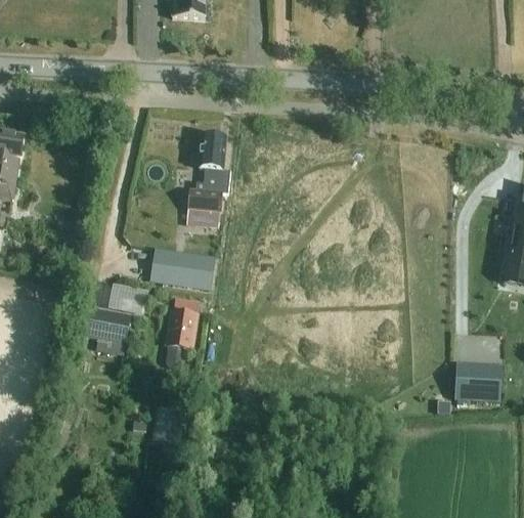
[(172,0),(172,16),(205,17),(205,0),(172,0)]
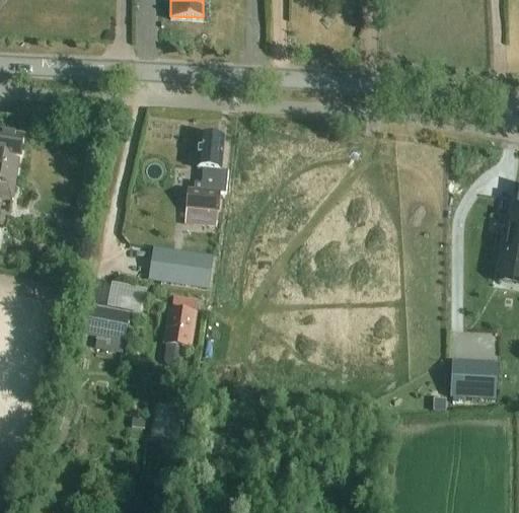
[(0,196),(13,198),(23,133),(0,129),(0,196)]
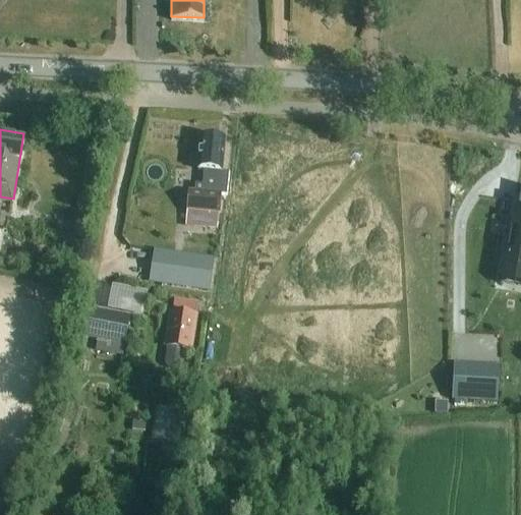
[(189,186),(187,207),(185,222),(217,226),(220,191),(226,191),(228,168),(221,167),(224,134),(200,132),(197,164),(204,165),(201,180),(195,179),(194,186),(189,186)]
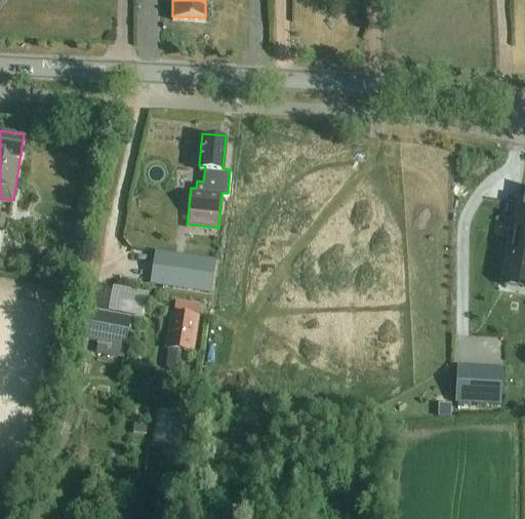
[(171,140),(169,181),(194,181),(195,141),(171,140)]
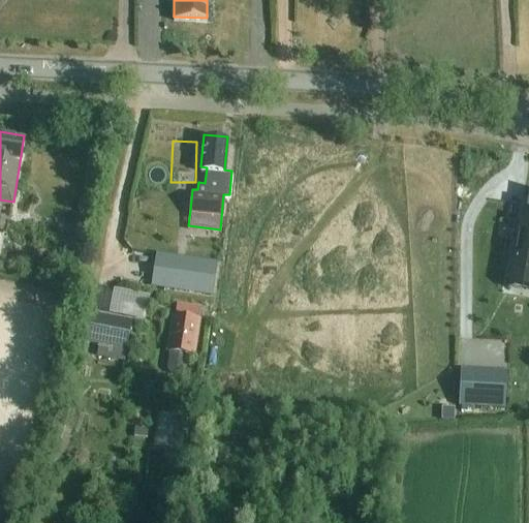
[(516,228),(509,265),(528,268),(528,186),(528,187),(523,219),(517,218),(517,220),(516,228)]
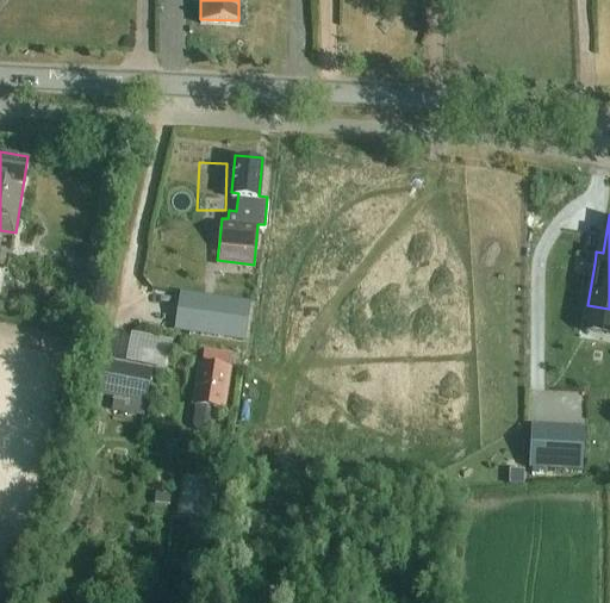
[(562,304),(561,312),(601,321),(603,312),(562,304)]
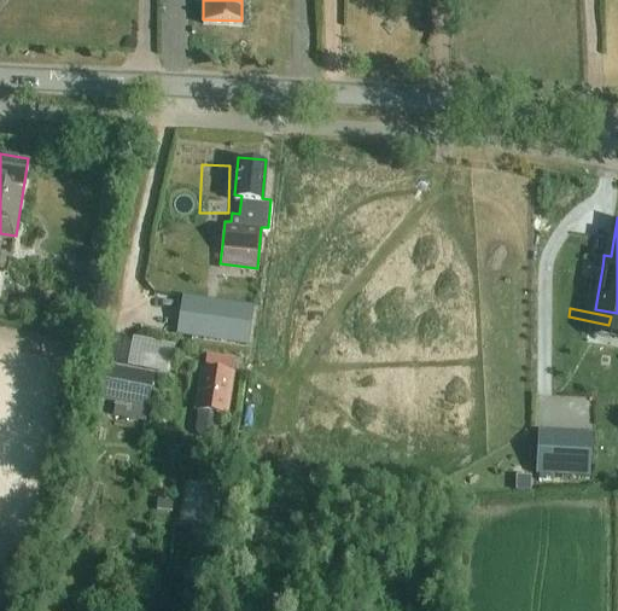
[(165,343),(200,343),(202,310),(167,310),(165,343)]
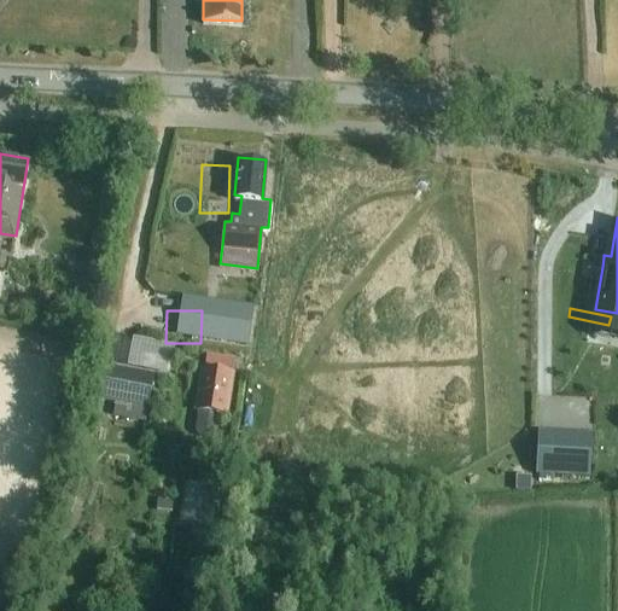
[(228,412),(232,389),(234,368),(232,368),(233,354),(207,349),(204,364),(200,362),(194,406),(198,407),(196,426),(199,432),(211,434),(217,430),(221,411),(228,412)]
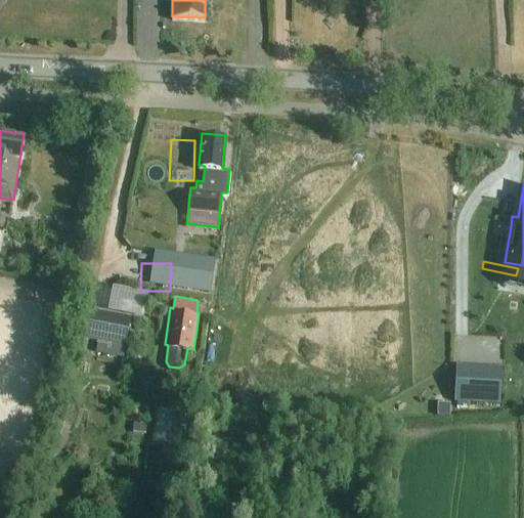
[(90,305),(84,335),(97,338),(95,349),(124,354),(131,313),(90,305)]
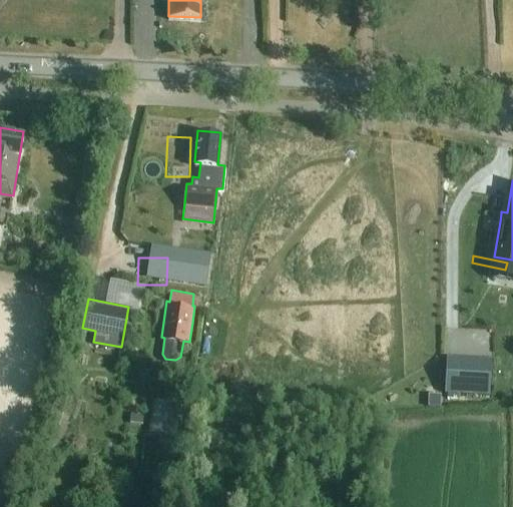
[(130,310),(129,350),(159,351),(160,311),(130,310)]
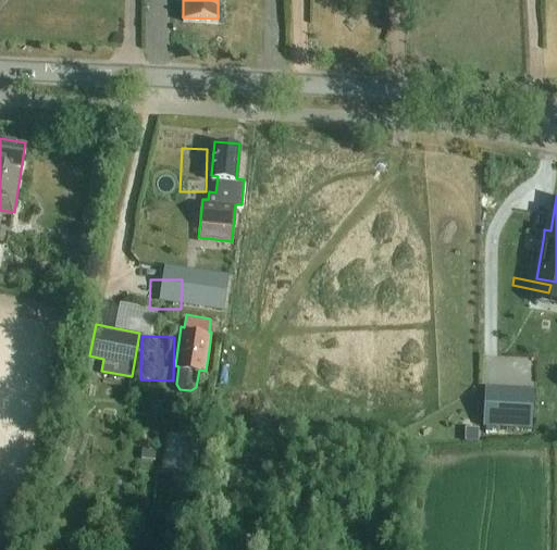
[(482,422),(531,424),(533,389),(484,386),(482,422)]
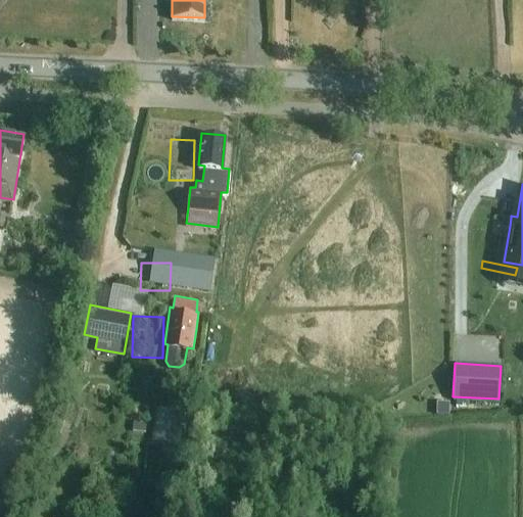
[(448,411),(448,398),(436,397),(436,411),(448,411)]
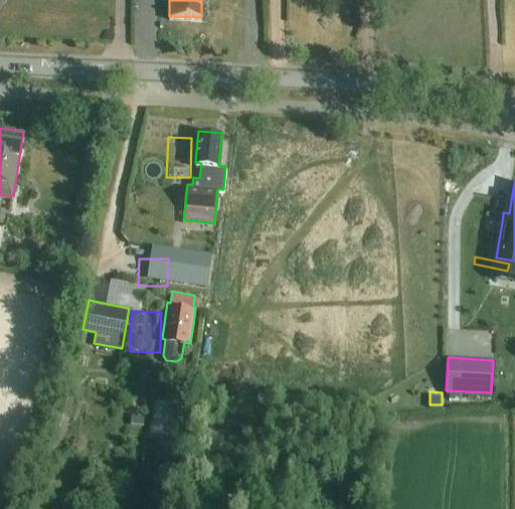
[(115,436),(145,440),(149,405),(120,401),(115,436)]
